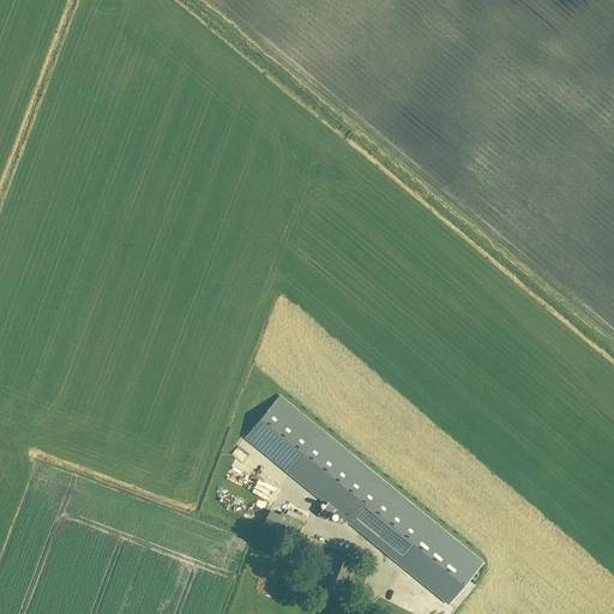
[(277,401),(245,439),(397,564),(428,525),(277,401)]
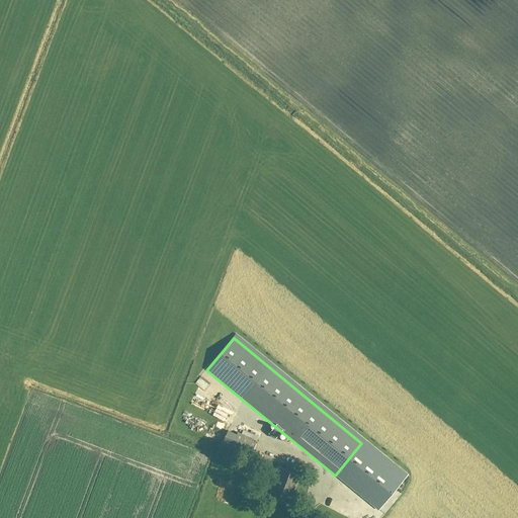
[(211,415),(216,405),(209,402),(204,412),(211,415)]
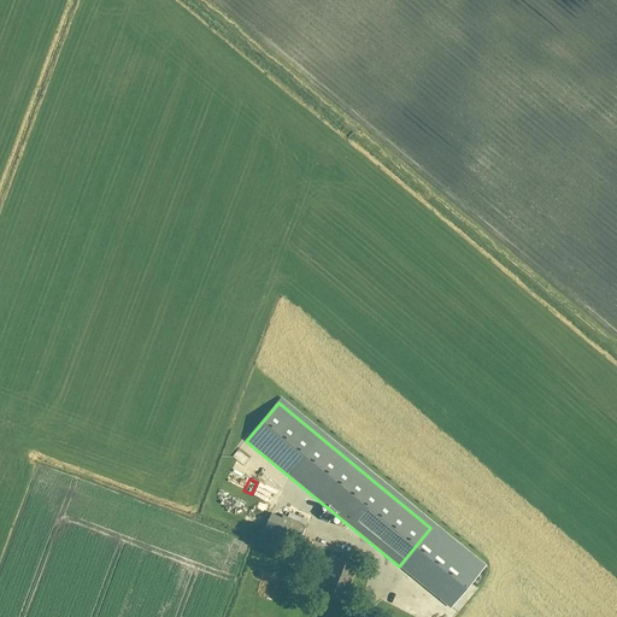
[(298,547),(307,527),(283,515),(274,535),(298,547)]
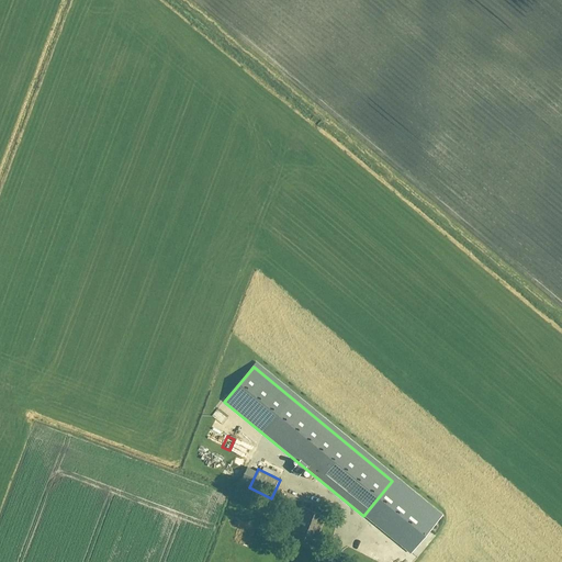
[(382,524),(414,551),(435,527),(404,499),(382,524)]
